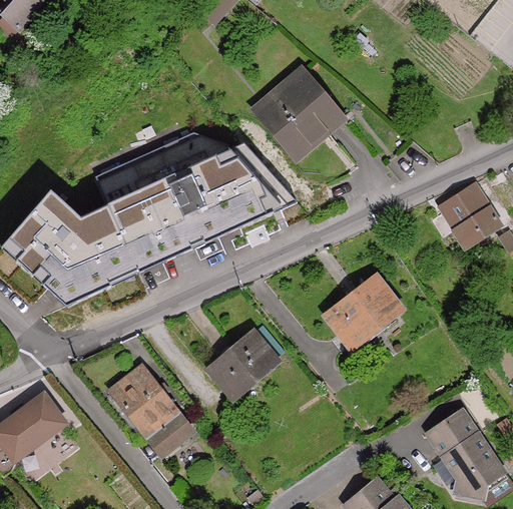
[(14,0),(3,13),(20,28),(41,0),(14,0)]
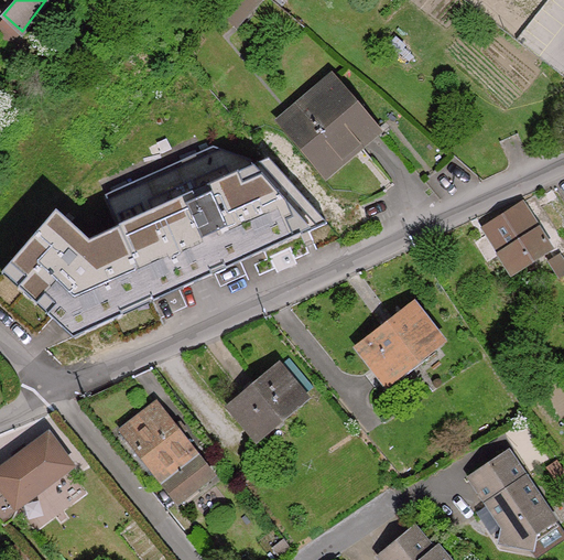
[(3,14),(0,17),(0,32),(11,42),(22,31),(3,14)]
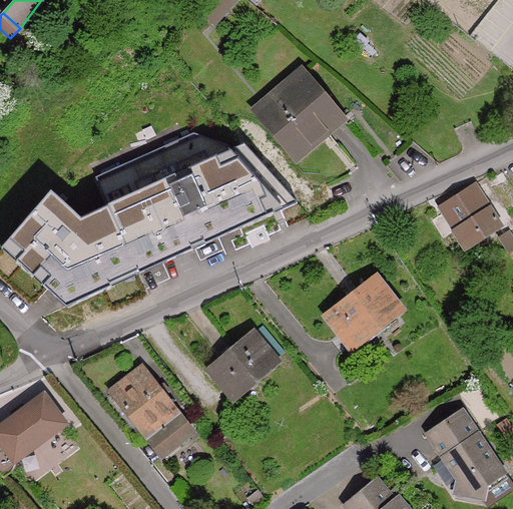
[(305,75),(262,109),(262,112),(299,156),(301,156),(344,120),(305,75)]
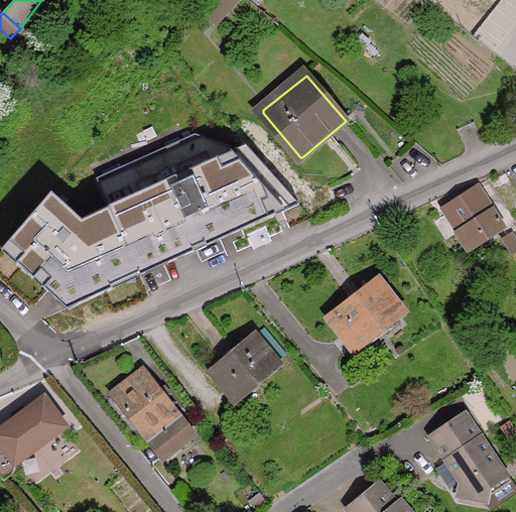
[(271,203),(290,194),(247,143),(230,150),(228,144),(195,132),(97,176),(109,205),(81,218),(50,189),(9,238),(24,252),(17,260),(34,276),(41,268),(50,277),(43,284),(68,306),(112,286),(108,276),(135,264),(139,273),(276,213),(271,203)]
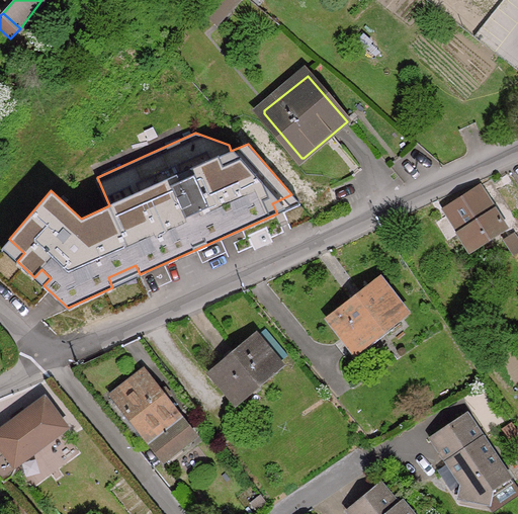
[(467,226),(461,230),(461,231),(471,248),(472,248),(505,229),(479,187),(452,201),(467,226)]
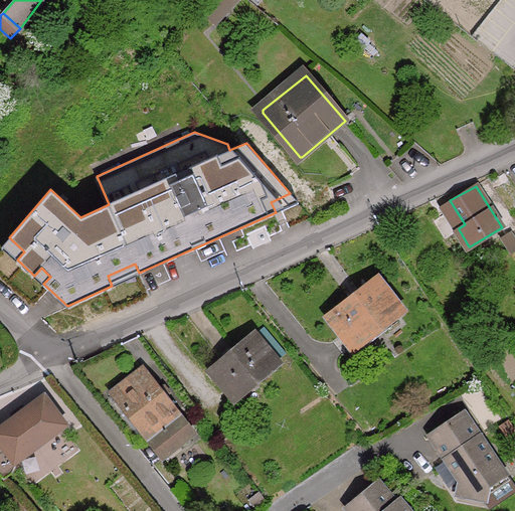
[(271,202),(276,212),(298,202),(290,193),(271,202)]
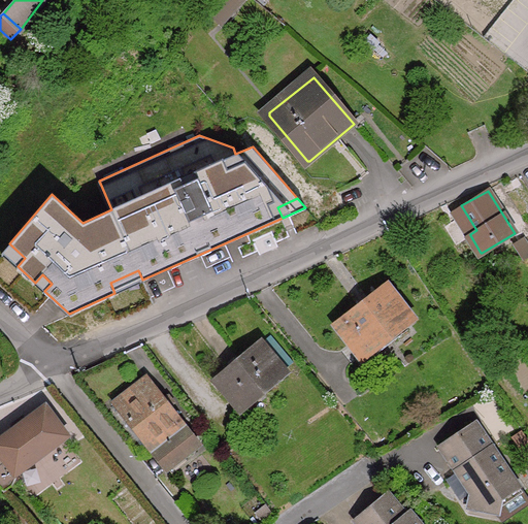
[(527,257),(527,248),(524,239),(515,246),(523,260),(524,259),(527,257)]
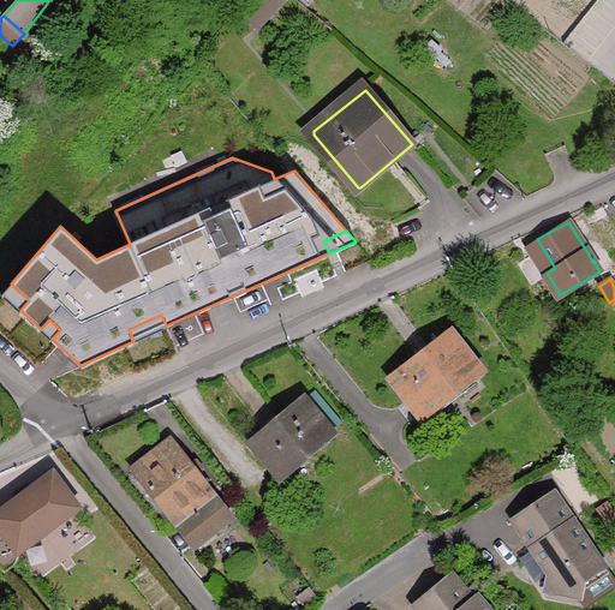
[(21,310),(29,300),(11,283),(3,294),(21,310)]
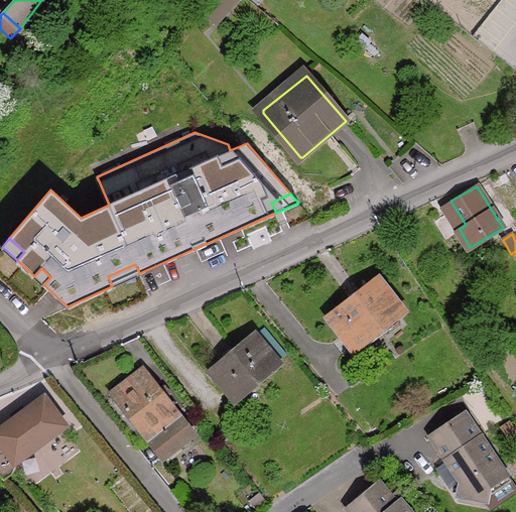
[(108,276),(112,286),(139,273),(135,264),(108,276)]
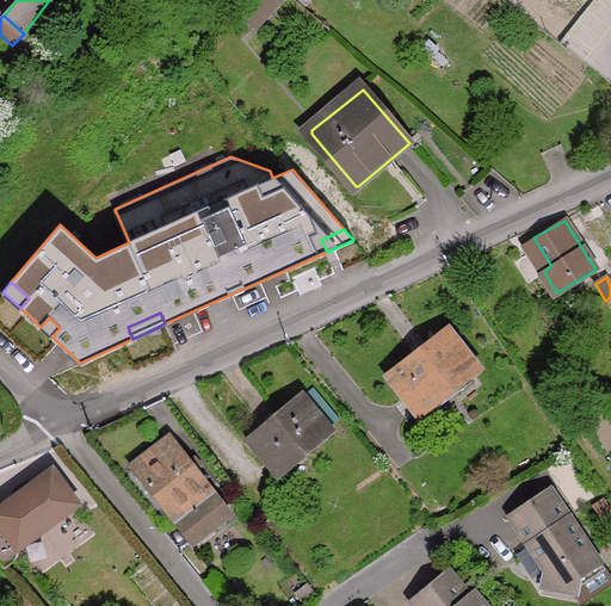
[(49,317),(41,327),(51,336),(60,328),(49,317)]
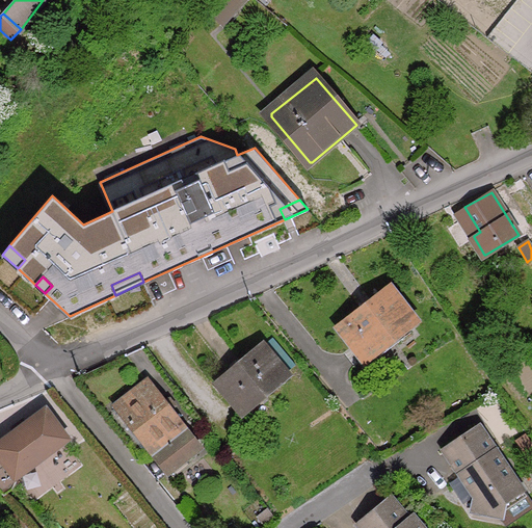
[(418,318),(393,286),(339,325),(364,358),(393,337),(397,341),(413,330),(408,324),(418,318)]
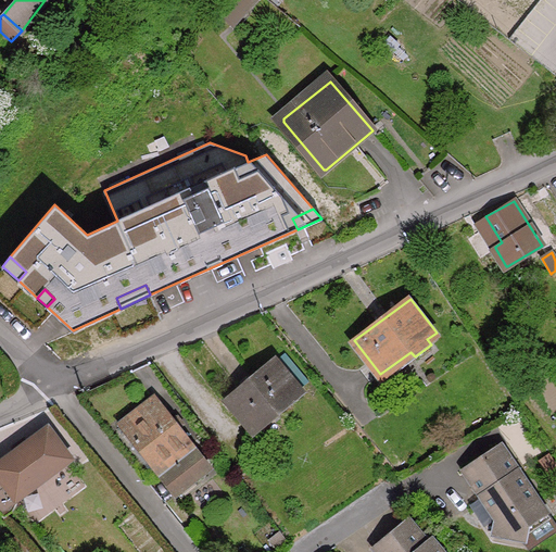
[(267,368),(292,400),(306,389),(280,358),(267,368)]
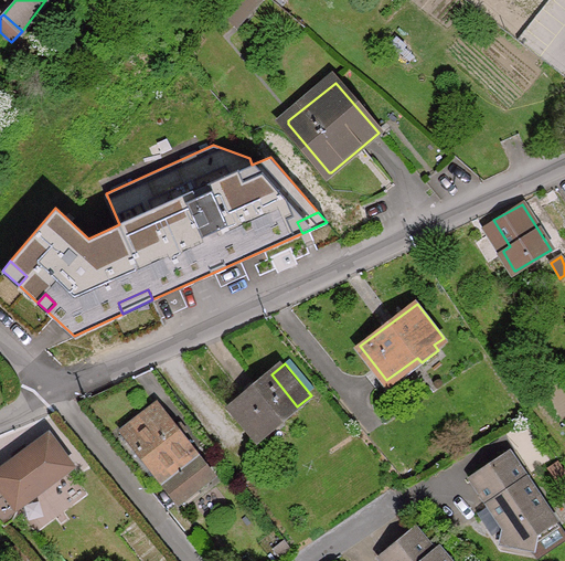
[(297,406),(272,374),(236,403),(262,435),(297,406)]
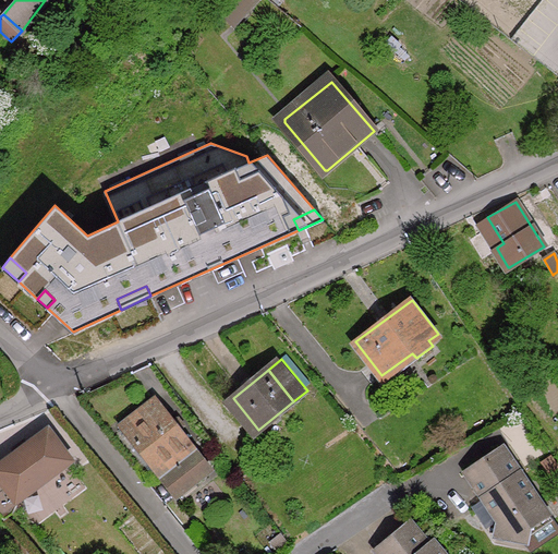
[(157,398),(123,423),(124,425),(179,491),(210,466),(157,398)]
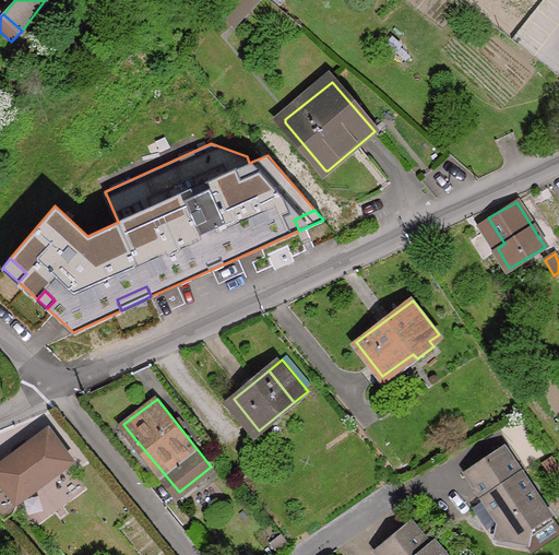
[(47,432),(0,465),(0,514),(6,520),(13,512),(15,502),(14,499),(68,460),(47,432)]
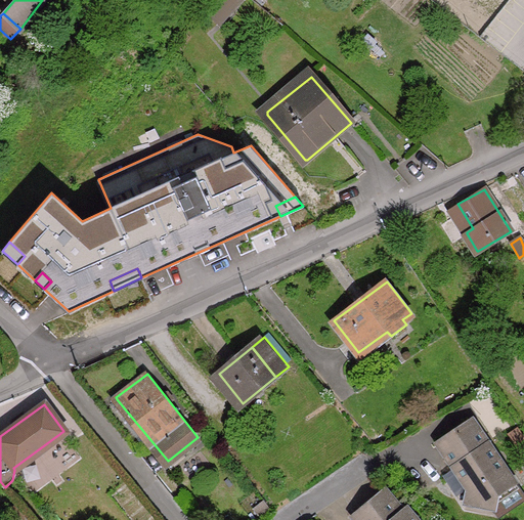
[(471,485),(508,463),(474,414),(440,437),(471,483),(471,485)]
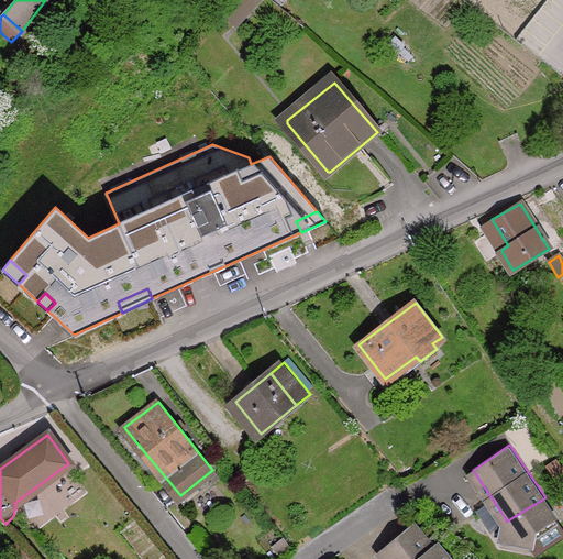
[(562,523),(545,497),(506,522),(505,537),(532,541),(537,547),(562,529),(562,523)]
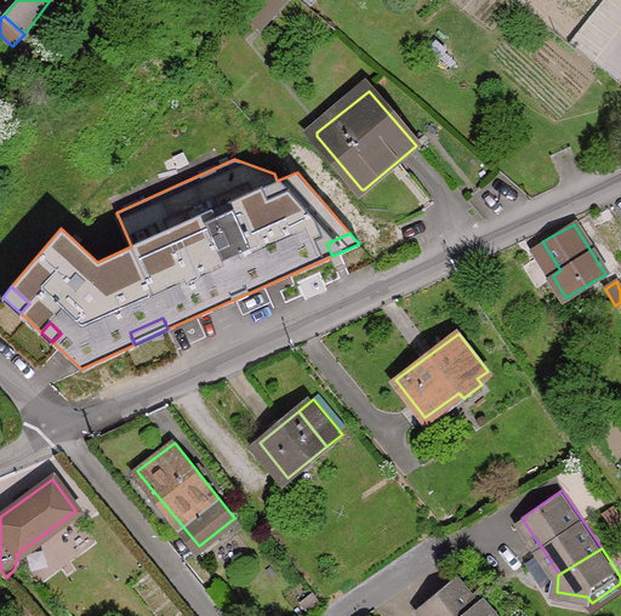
[(499,615),(486,599),(482,603),(462,577),(423,608),(429,615),(499,615)]
